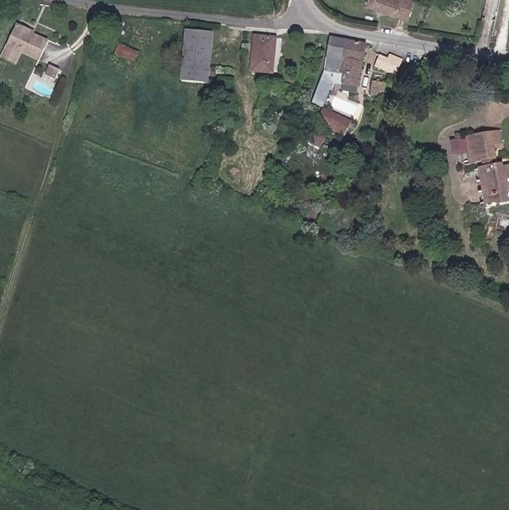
[(357,0),(357,1),(397,17),(408,21),(416,0),(357,0)]
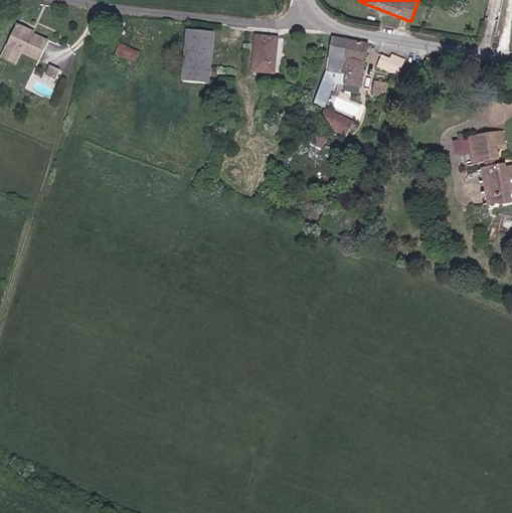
[(30,28),(16,22),(5,49),(2,57),(15,62),(19,55),(21,49),(40,55),(47,39),(29,31),(30,28)]
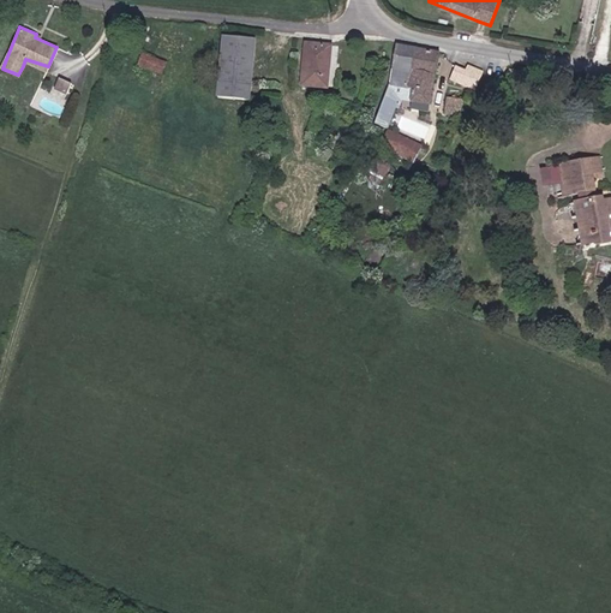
[(213,54),(210,97),(210,102),(233,103),(245,105),(250,37),(231,36),(214,36),(213,54)]
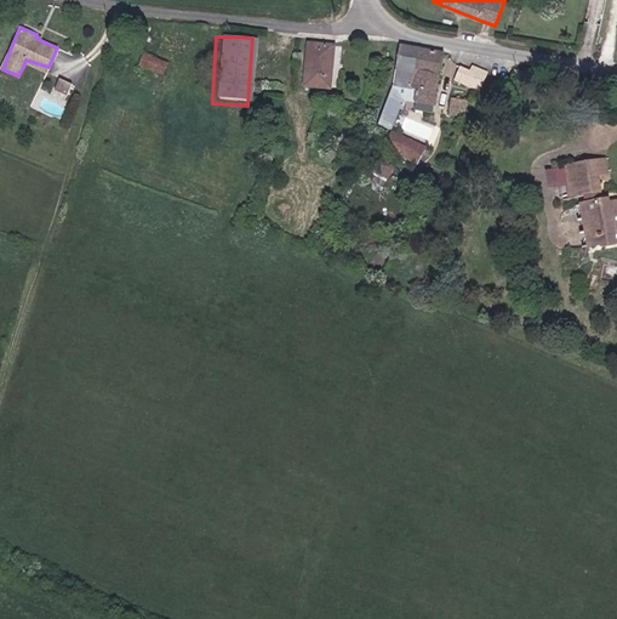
[(329,83),(331,39),(307,38),(304,81),(329,83)]
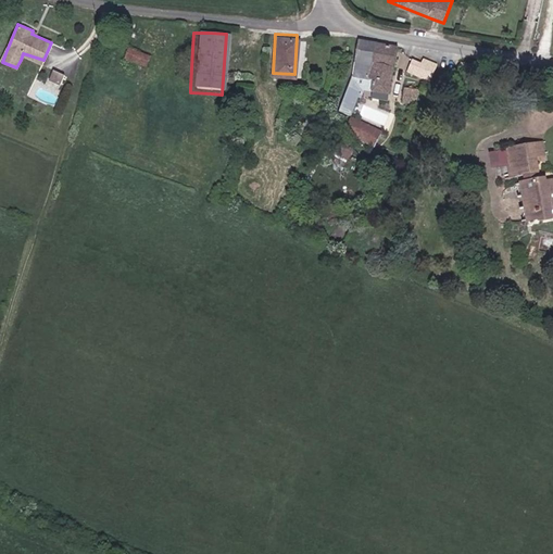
[(374,42),(356,39),(352,75),(369,78),(372,62),(374,42)]
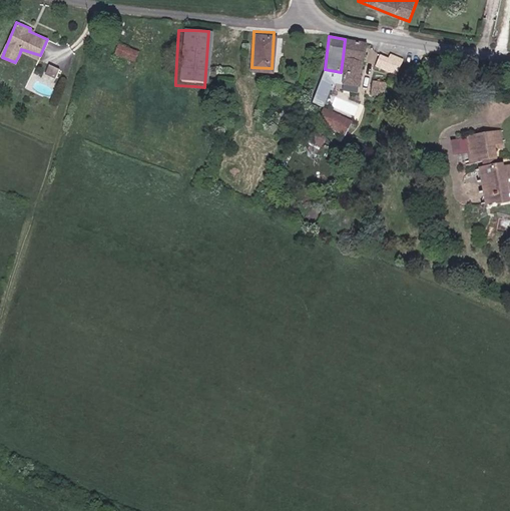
[(366,42),(345,39),(343,57),(364,60),(366,42)]
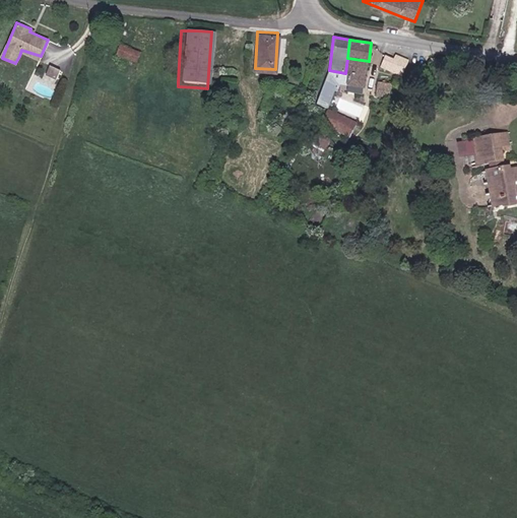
[(135,61),(140,50),(119,41),(114,52),(135,61)]
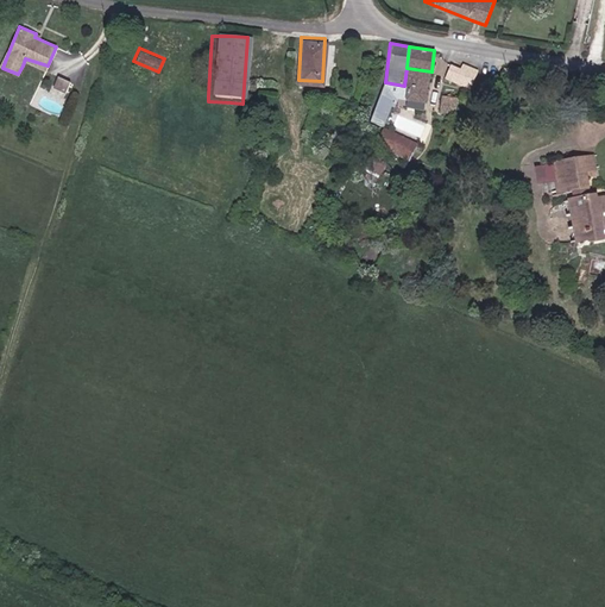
[(448,76),(473,88),(479,70),(466,64),(460,70),(453,67),(448,76)]
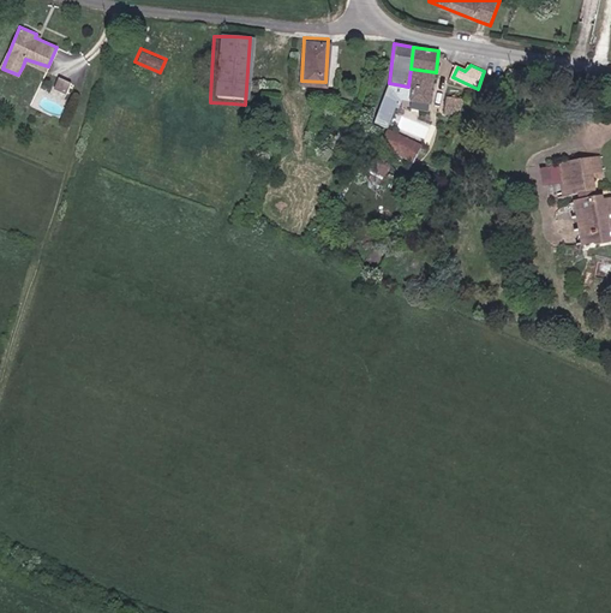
[(65,83),(70,72),(58,67),(53,77),(65,83)]
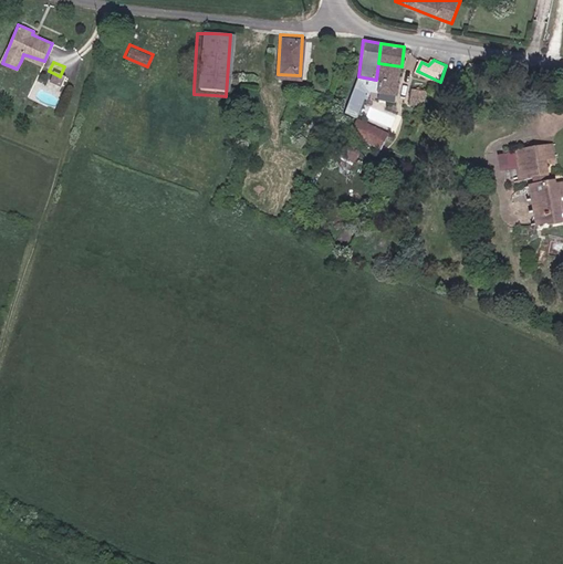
[(402,66),(378,63),(376,80),(382,81),(381,91),(397,93),(402,66)]
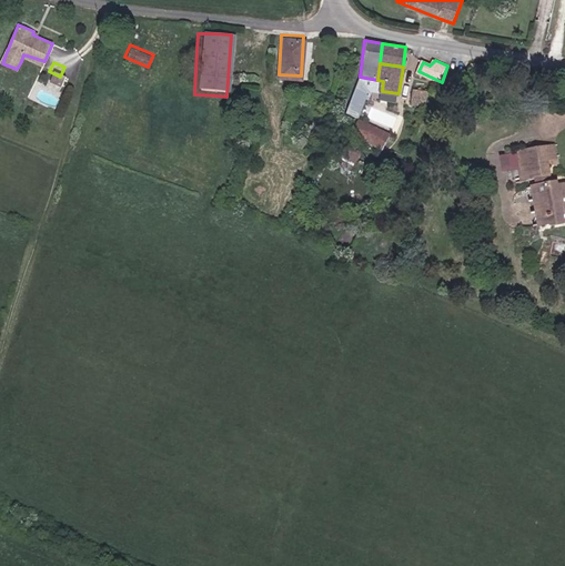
[(422,84),(414,83),(411,104),(425,105),(431,82),(423,81),(422,84)]
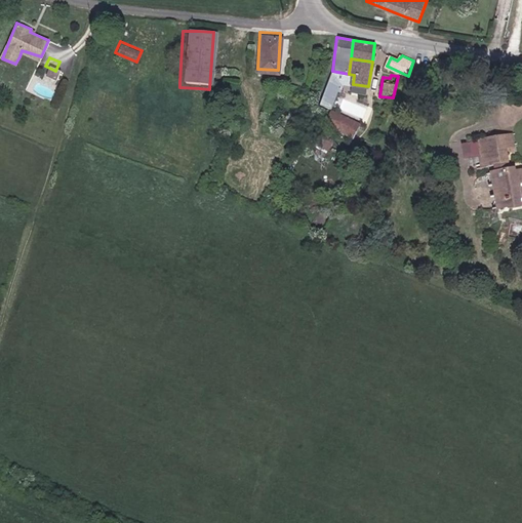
[(332,112),(358,117),(358,116),(335,108),(333,108),(332,112)]
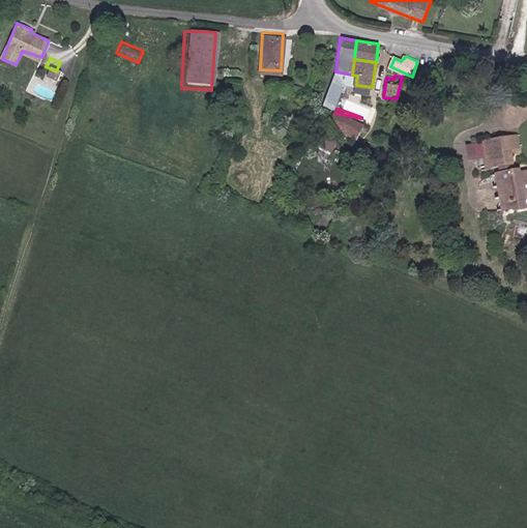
[(361,118),(335,113),(330,123),(356,133),(361,118)]
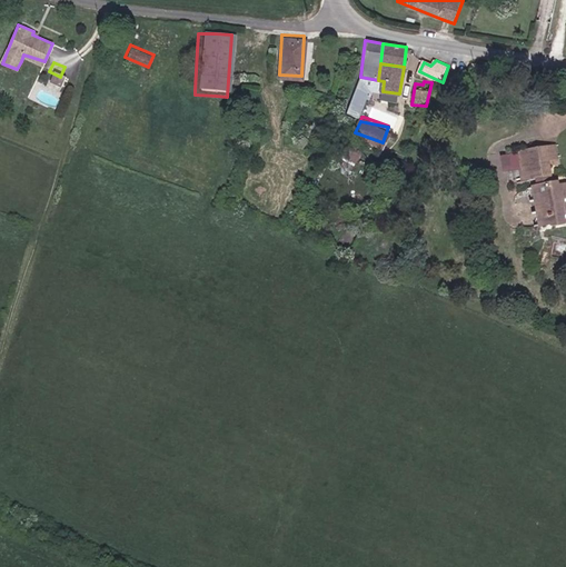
[(338,160),(353,166),(360,146),(346,140),(338,160)]
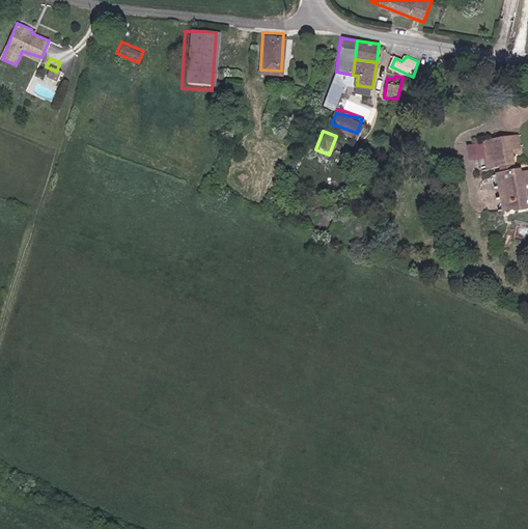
[(483,177),(482,174),(495,172),(516,169),(511,149),(521,147),(519,136),(466,145),(468,160),(472,159),(476,178),(483,177)]
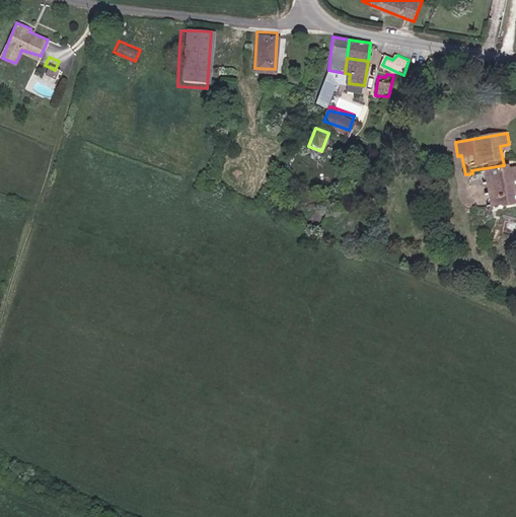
[(515,164),(509,166),(504,165),(484,168),(489,203),(504,203),(515,201),(515,164)]
